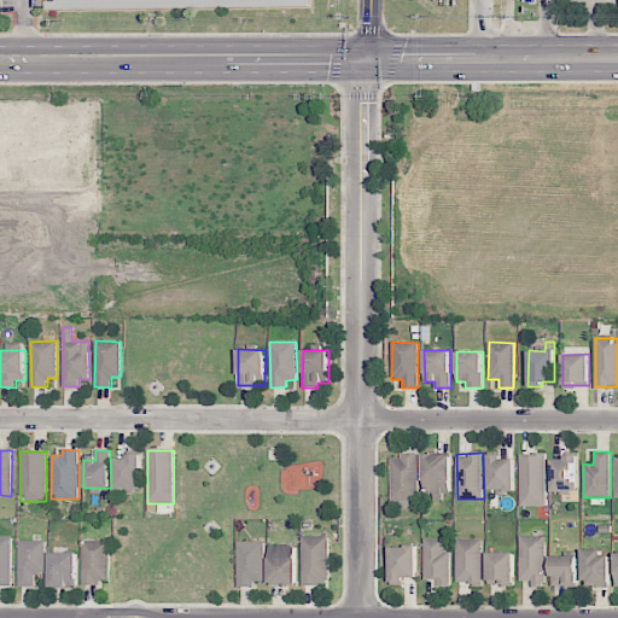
[(115,489),(141,490),(143,454),(129,454),(129,459),(116,458),(115,489)]
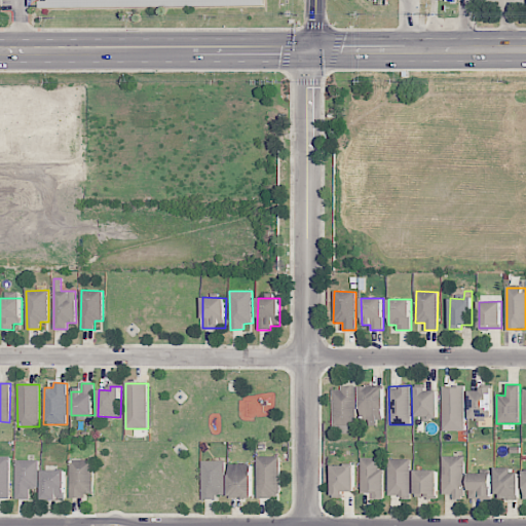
[(383,386),(361,386),(361,423),(384,423),(383,386)]
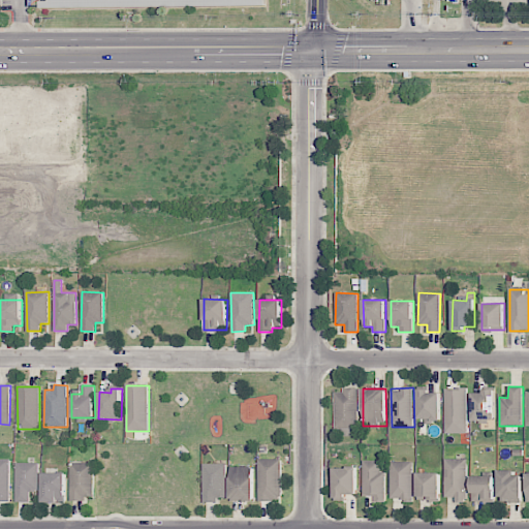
[(445,389),(444,433),(467,433),(468,390),(445,389)]
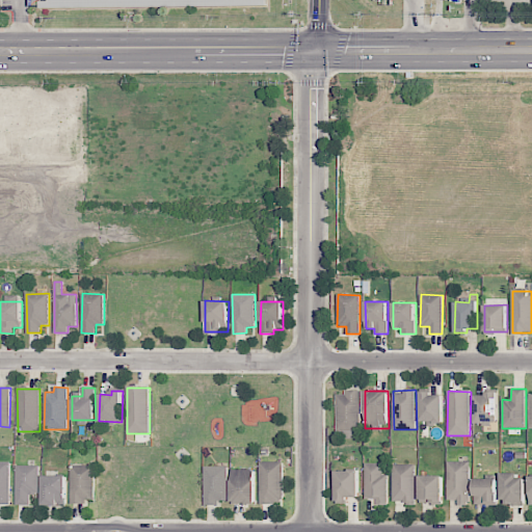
[(362,431),(361,392),(336,392),(337,431),(362,431)]
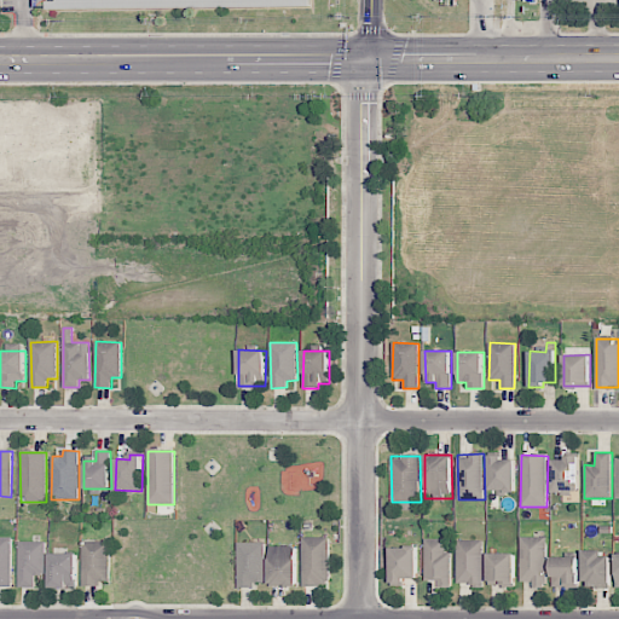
[(489,492),(516,491),(515,457),(489,457),(489,492)]
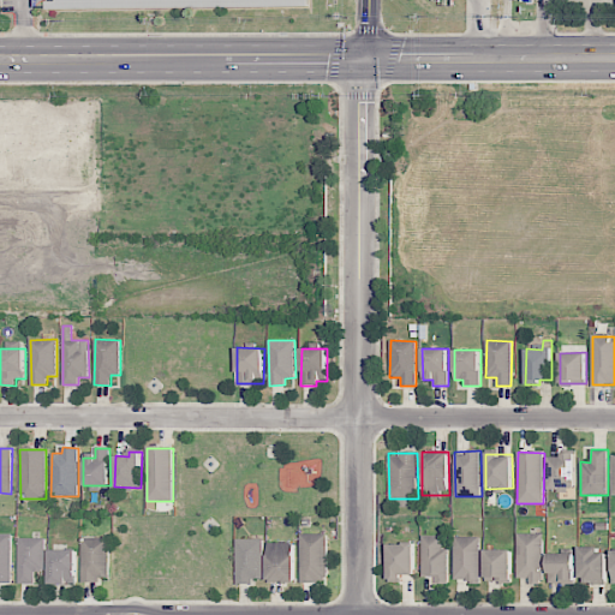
[(577,489),(575,454),(549,455),(549,490),(577,489)]
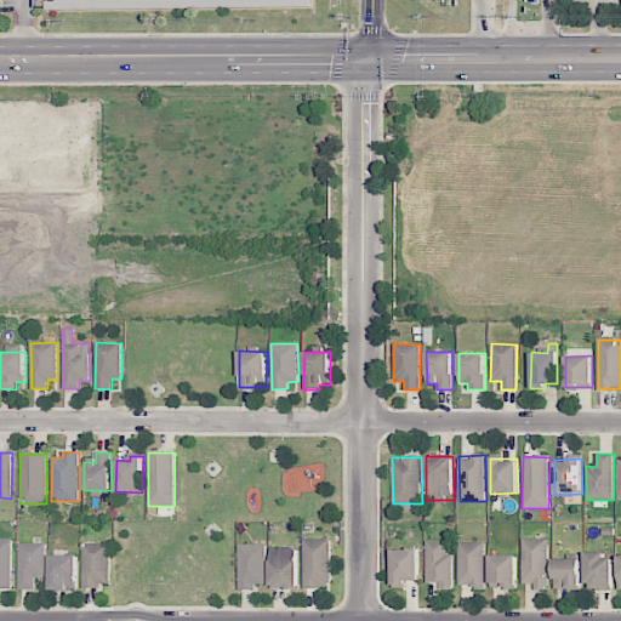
[(0,587),(13,587),(13,539),(0,539),(0,587)]
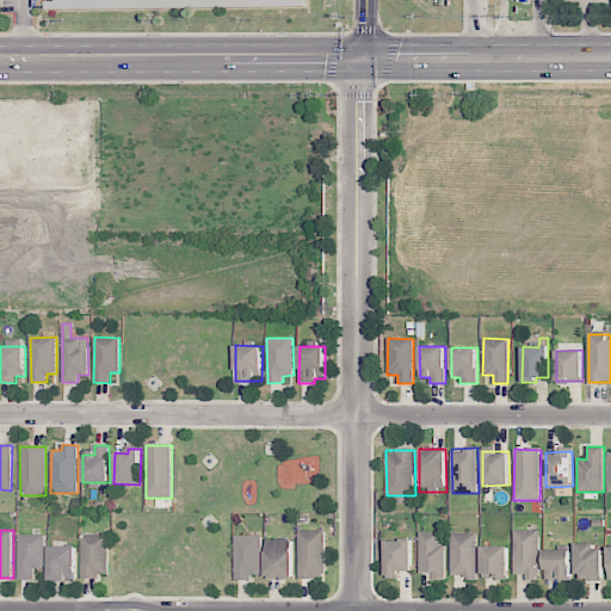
[(326,530),(300,530),(298,579),(325,579),(326,530)]
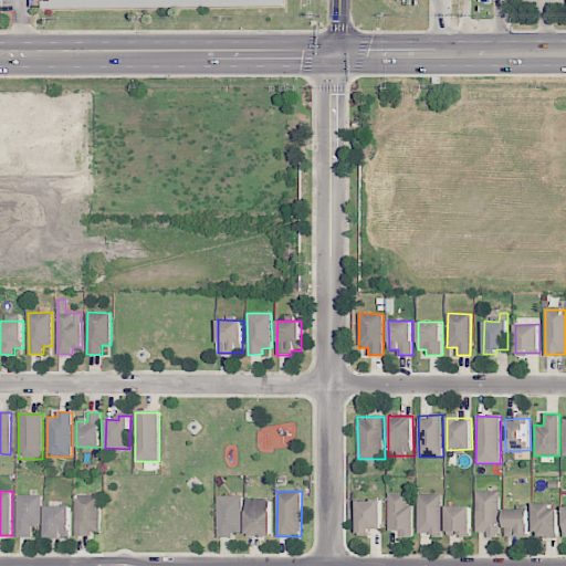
[(477,532),(486,532),(486,537),(500,537),(500,491),(477,491),(477,532)]
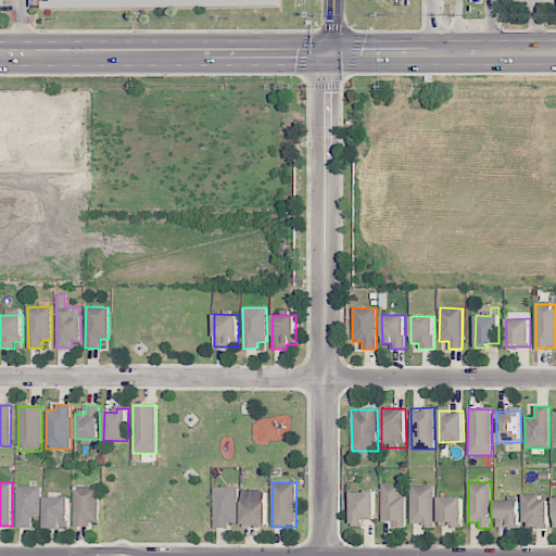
[(405,495),(401,495),(401,484),(381,483),(381,520),(394,520),(394,527),(405,528),(405,495)]
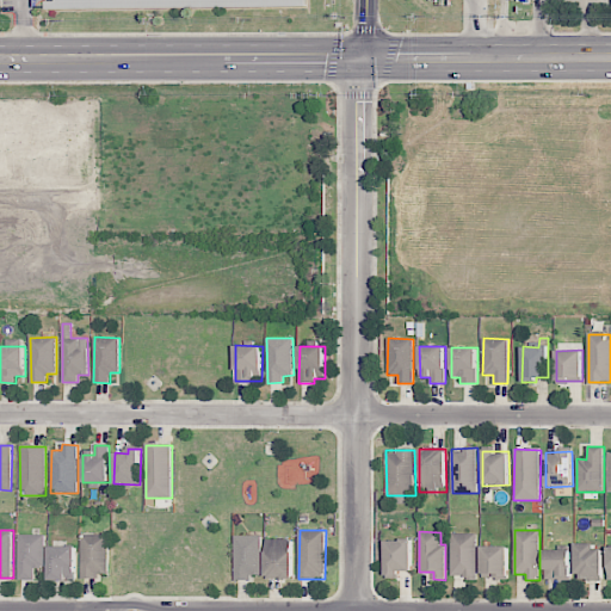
[(19,580),(36,579),(35,568),(47,567),(45,534),(19,535),(19,580)]
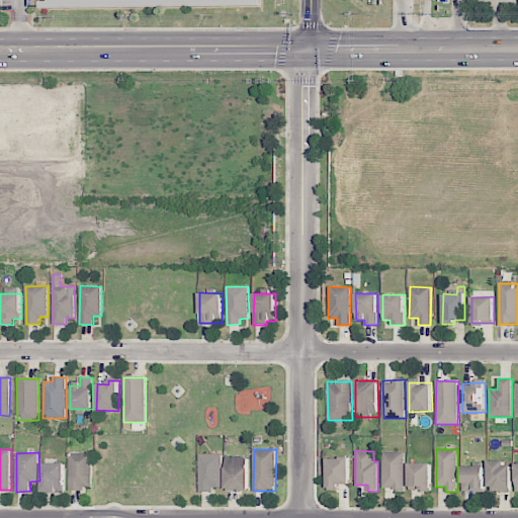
[(91,489),(92,452),(70,452),(69,489),(91,489)]
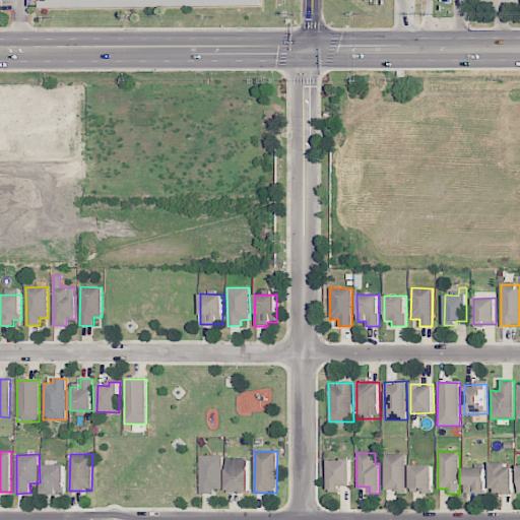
[(406,454),(384,454),(383,491),(405,492),(406,454)]
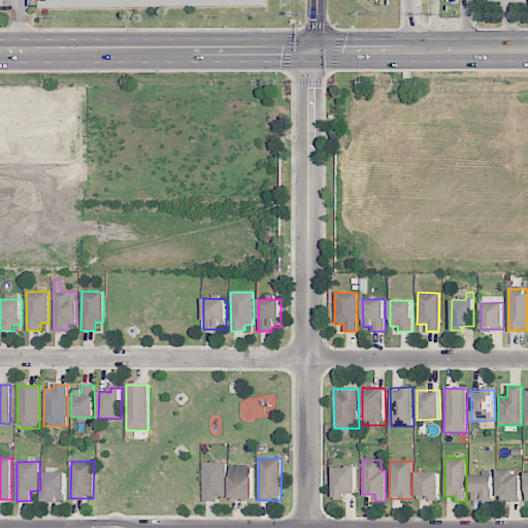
[(203,501),(217,501),(217,497),(227,497),(226,462),(203,463),(203,501)]
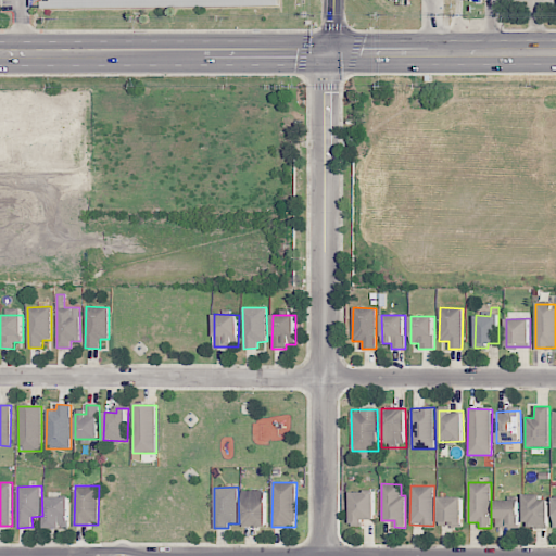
[(242,527),(266,527),(267,491),(243,491),(242,527)]
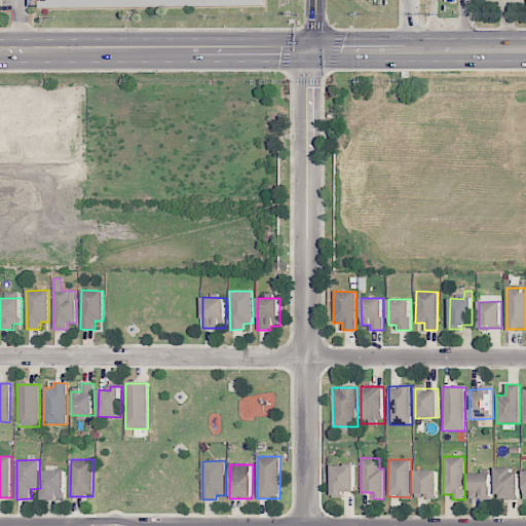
[(333,464),(332,497),(343,497),(344,491),(355,491),(355,464),(333,464)]
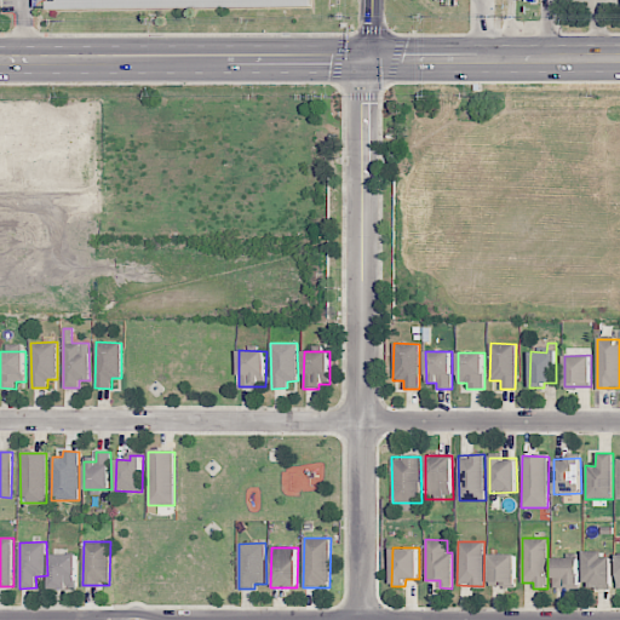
[(584,586),(612,587),(613,554),(585,552),(584,586)]
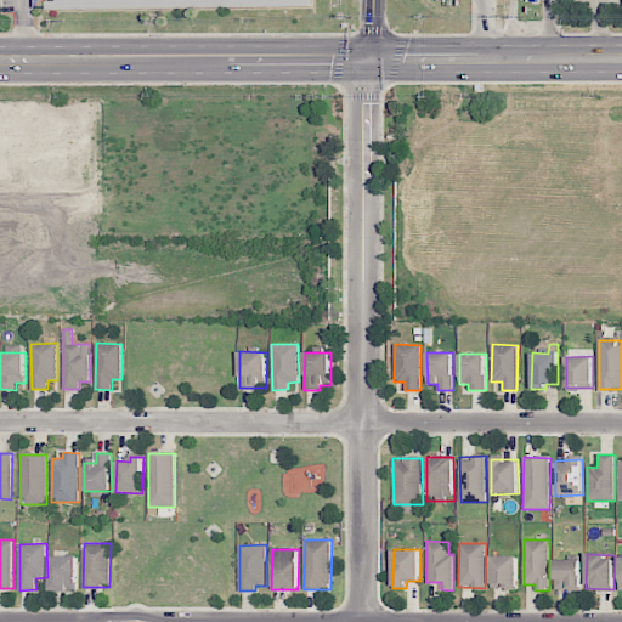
[(52,591),(79,591),(78,555),(51,557),(52,591)]
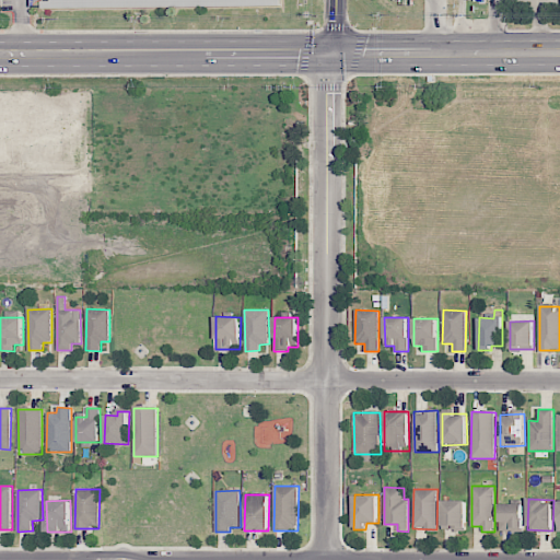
[(466,501),(442,500),(441,529),(465,531),(466,501)]
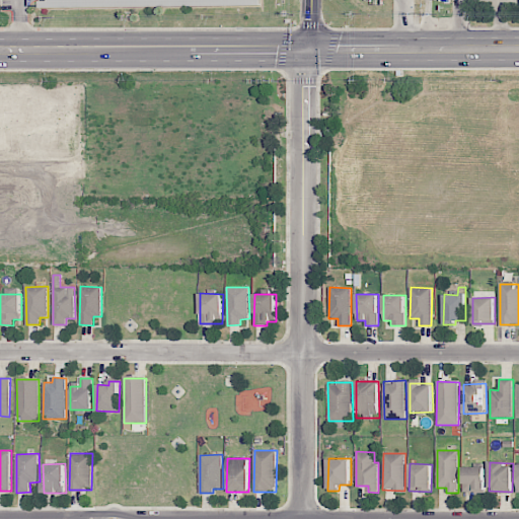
[(462,492),(485,493),(486,467),(463,466),(462,492)]
